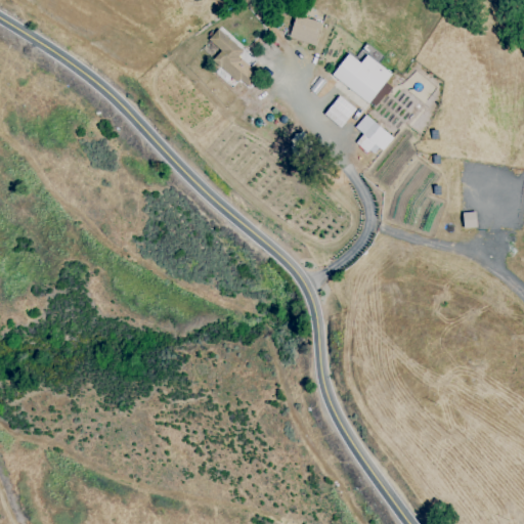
[(288,37),(314,45),(321,23),(295,14),(288,37)]
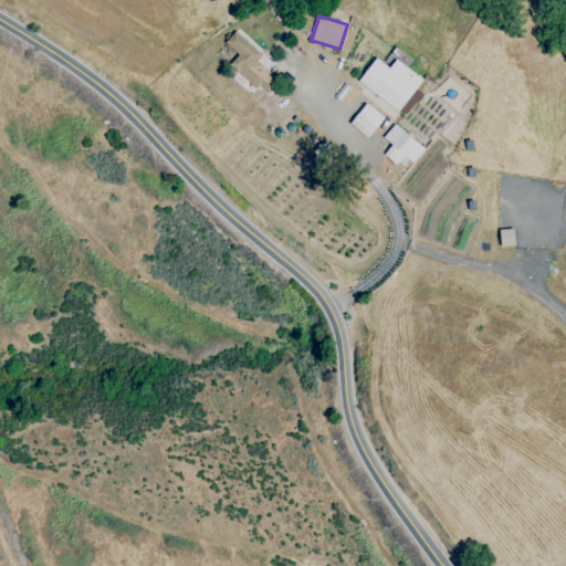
[(257,61),(262,55),(236,31),(224,43),(238,55),(230,64),(264,96),(278,82),(257,61)]
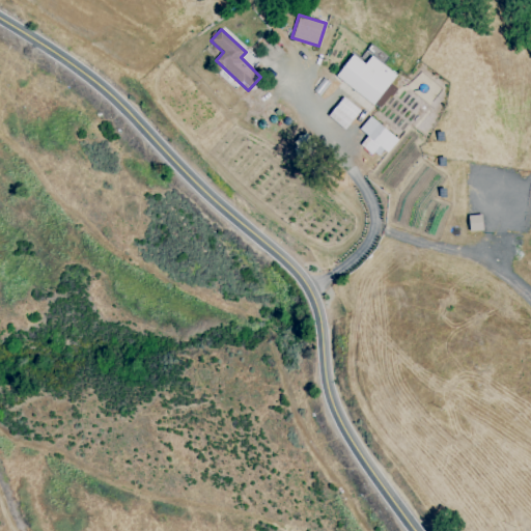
[(335,78),(373,105),(396,75),(370,56),(365,64),(352,54),(335,78)]
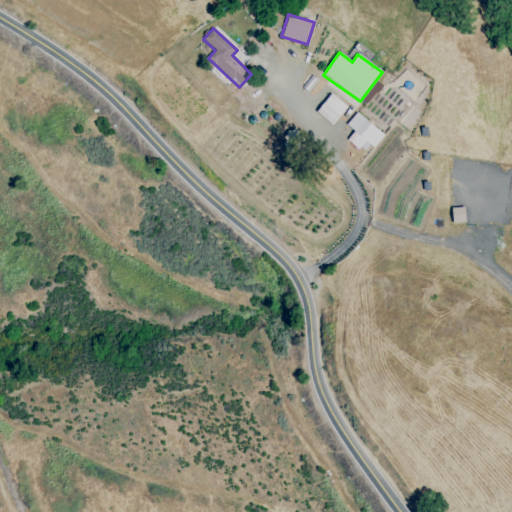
[(332,125),(347,107),(331,94),(316,112),(332,125)]
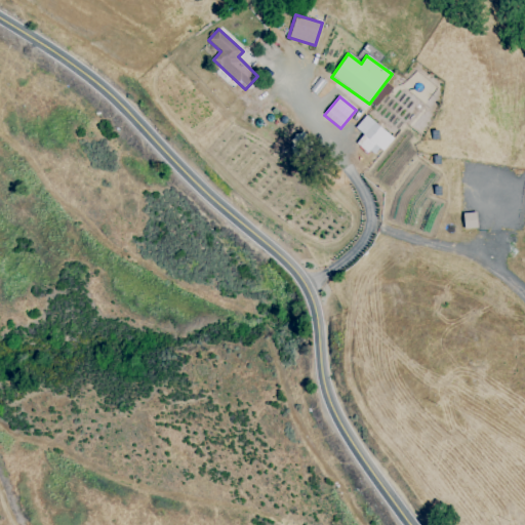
[(375,158),(392,137),(365,115),(355,128),(363,134),(356,143),(375,158)]
